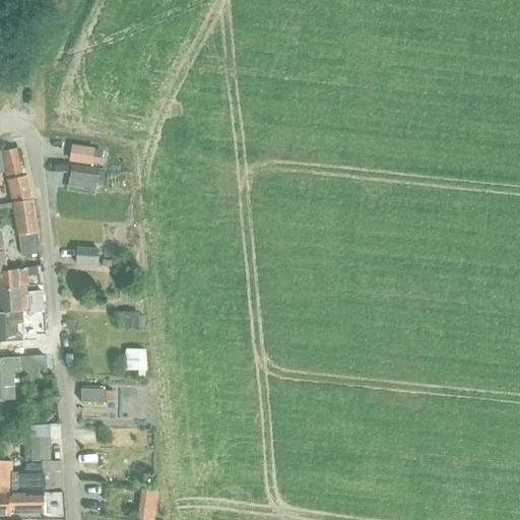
[(72,145),(70,159),(91,163),(93,149),(72,145)]
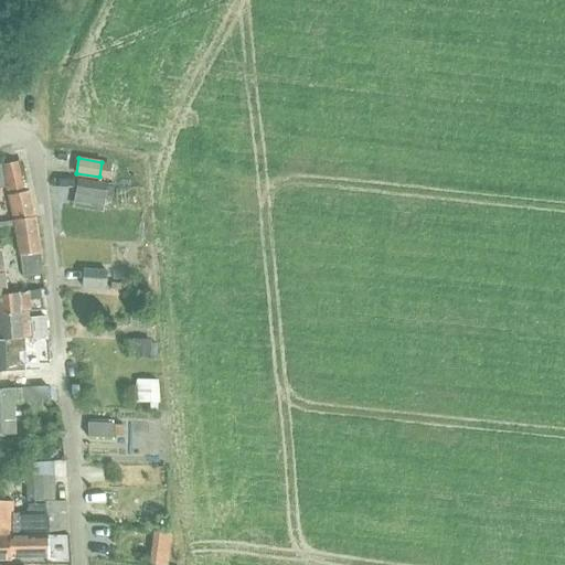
[(1,166),(13,221),(34,219),(27,181),(23,181),(18,162),(1,166)]
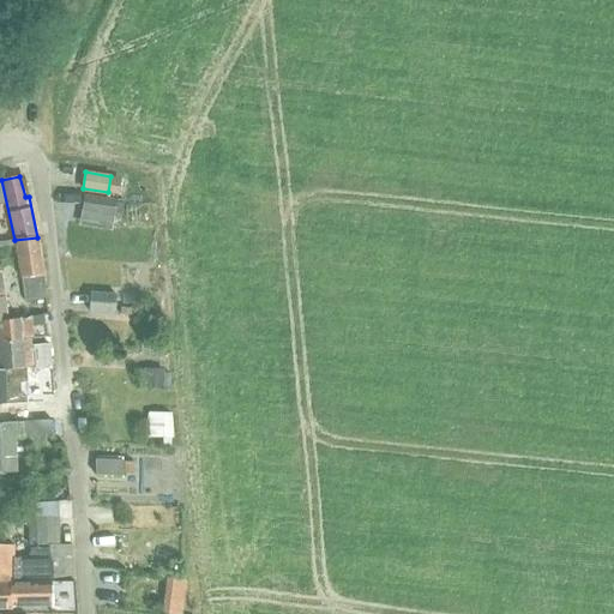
[(84,196),(79,222),(112,227),(114,214),(121,215),(122,203),(84,196)]
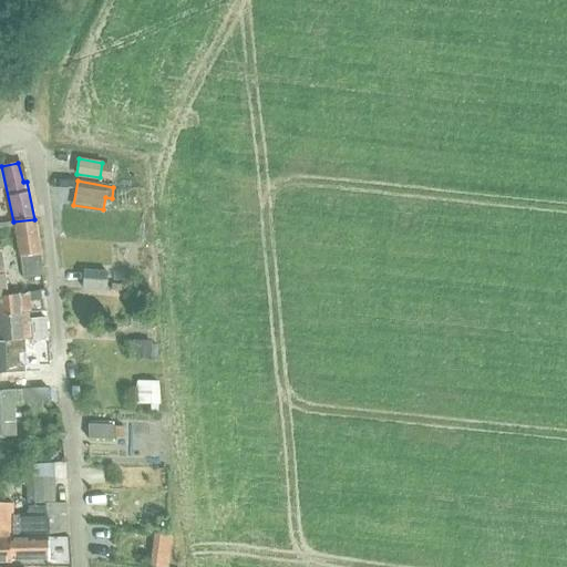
[(34,219),(13,222),(18,246),(20,257),(22,269),(41,267),(41,264),(34,219)]
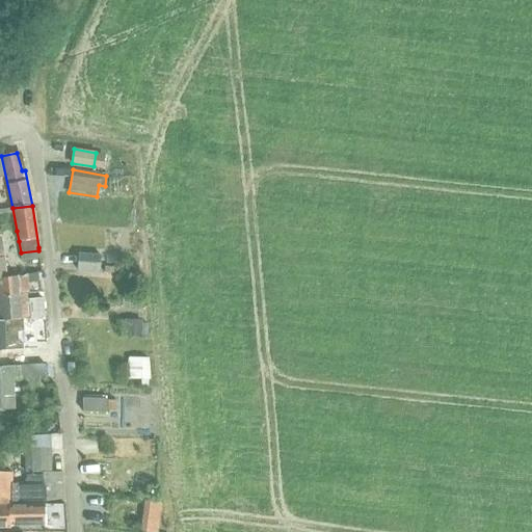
[(78,270),(99,272),(100,255),(79,254),(78,270)]
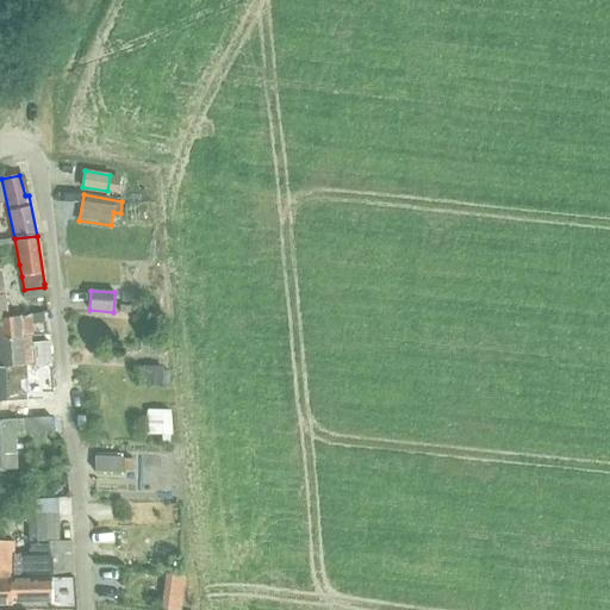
[(0,318),(0,340),(31,336),(32,336),(31,325),(44,323),(43,313),(8,318),(0,318)]
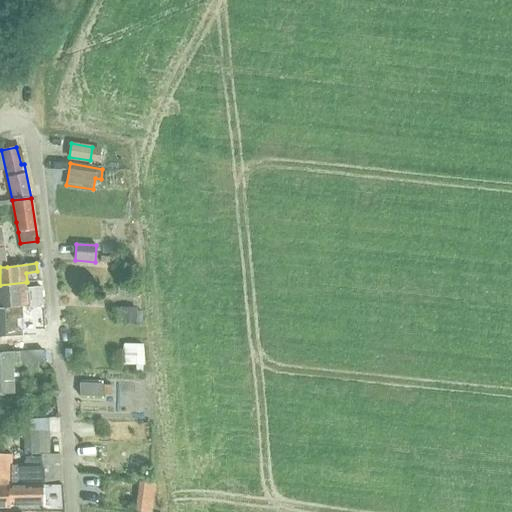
[(0,285),(0,296),(1,308),(27,307),(27,308),(43,307),(41,287),(26,288),(26,282),(0,285)]
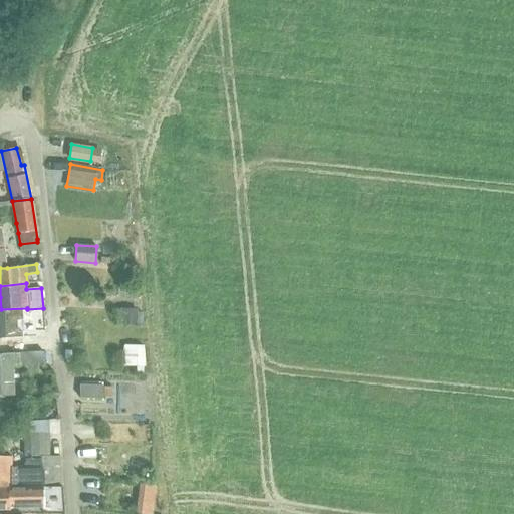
[(27,308),(1,309),(0,309),(0,338),(22,337),(22,332),(18,332),(17,321),(27,320),(27,323),(45,322),(43,308),(27,309),(27,308)]
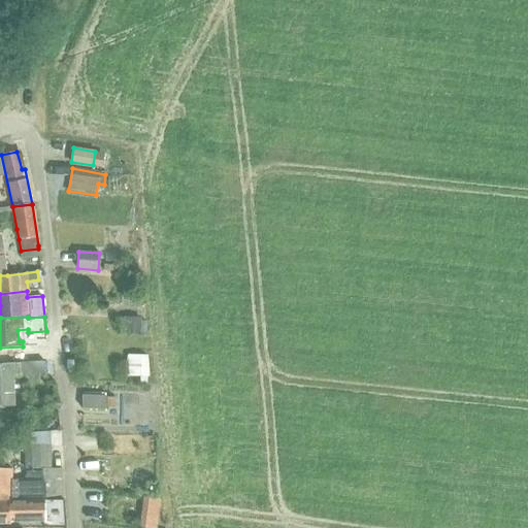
[(141,336),(141,319),(123,319),(123,335),(141,336)]
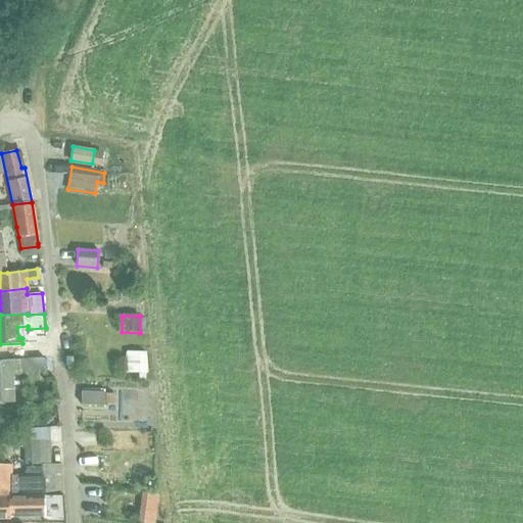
[(26,343),(27,360),(44,359),(47,359),(46,343),(26,343)]
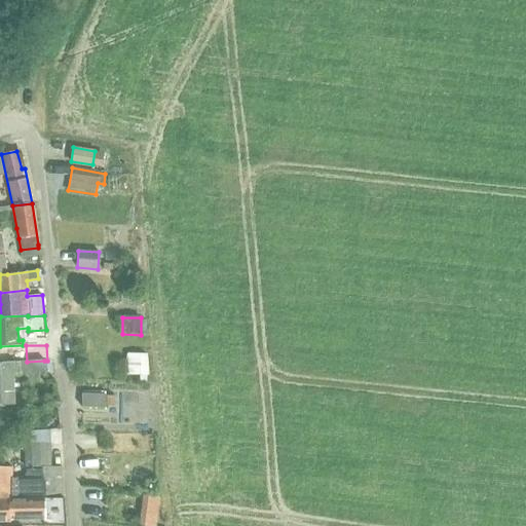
[(146,375),(146,358),(127,357),(127,374),(146,375)]
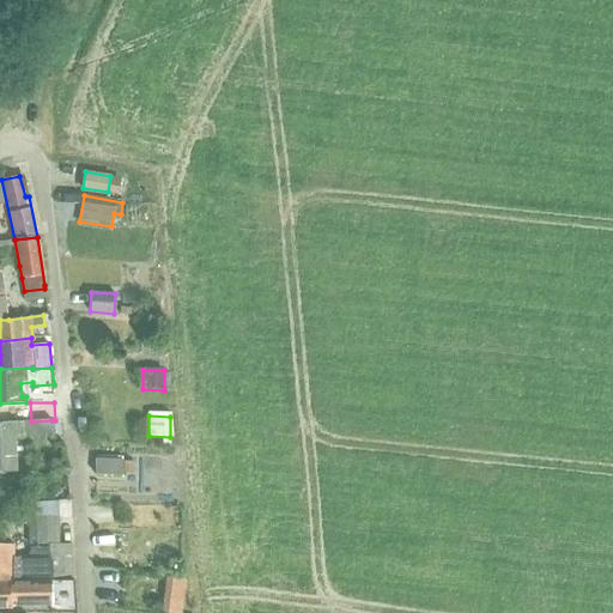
[(2,423),(0,423),(0,474),(4,474),(4,456),(16,456),(16,435),(23,435),(23,438),(53,436),(52,420),(31,422),(23,422),(22,422),(2,423)]
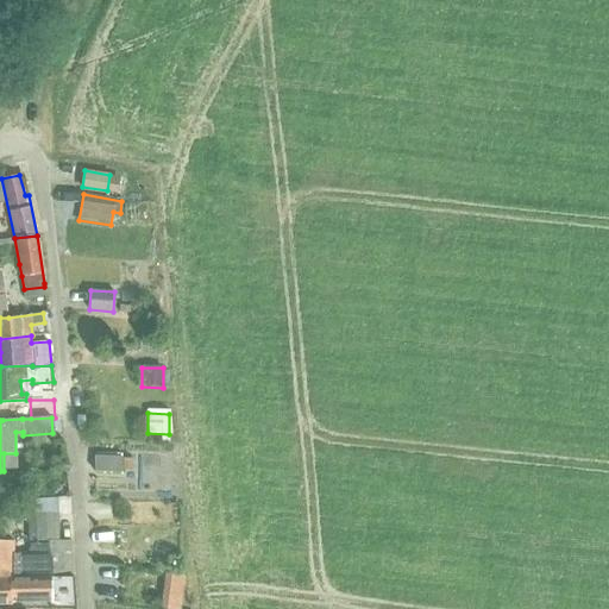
[(123,473),(123,460),(123,459),(95,458),(95,473),(123,473)]
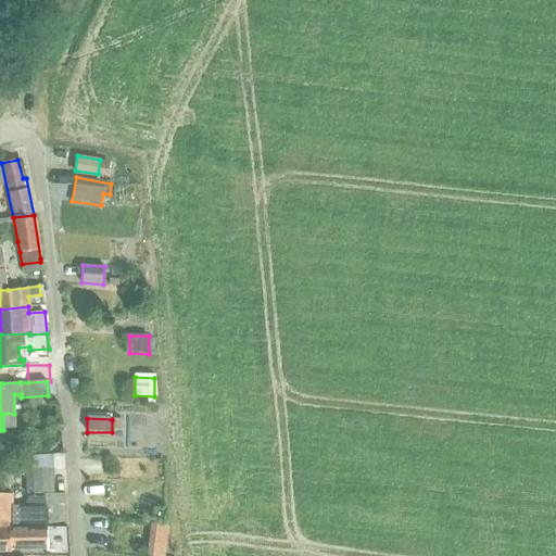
[(49,419),(27,420),(28,430),(50,429),(49,419)]
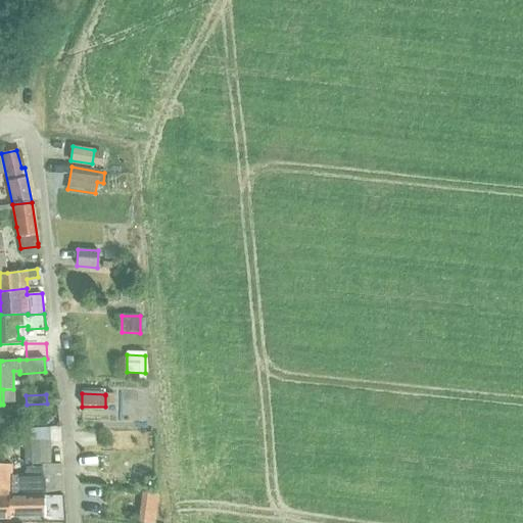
[(30,442),(42,441),(49,441),(49,428),(30,429),(30,442)]
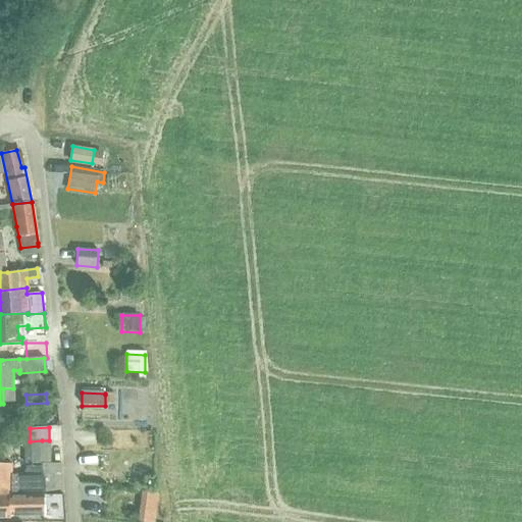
[(49,440),(42,440),(30,441),(24,441),(25,464),(42,463),(42,464),(50,463),(49,440)]
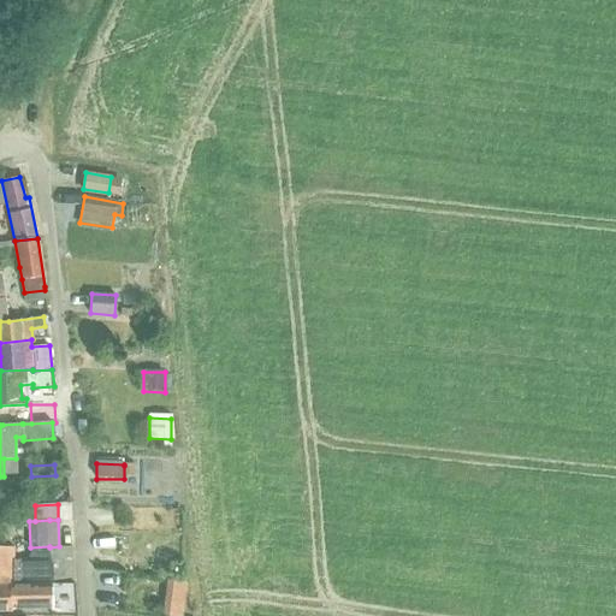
[(59,546),(49,548),(49,560),(13,560),(13,548),(0,546),(0,582),(73,581),(72,546),(59,546)]
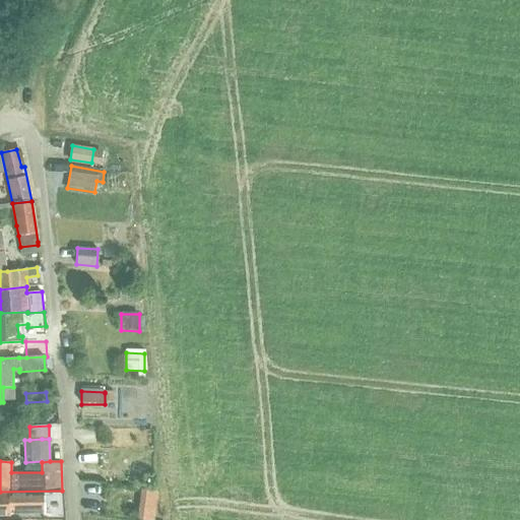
[(140,491),(138,505),(155,507),(157,493),(140,491)]
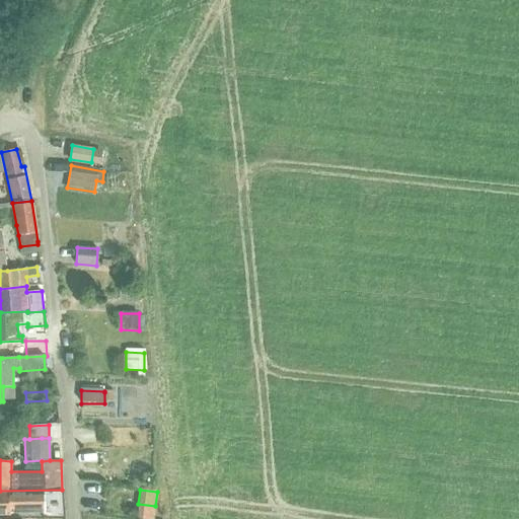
[(44,493),(8,494),(0,494),(0,515),(9,515),(9,513),(44,512),(44,518),(65,518),(63,492),(44,493)]
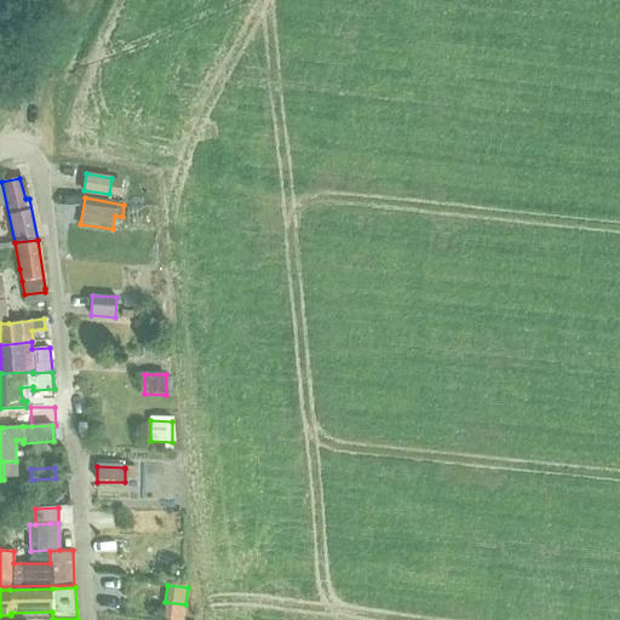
[(168,606),(167,618),(181,619),(183,608),(168,606)]
